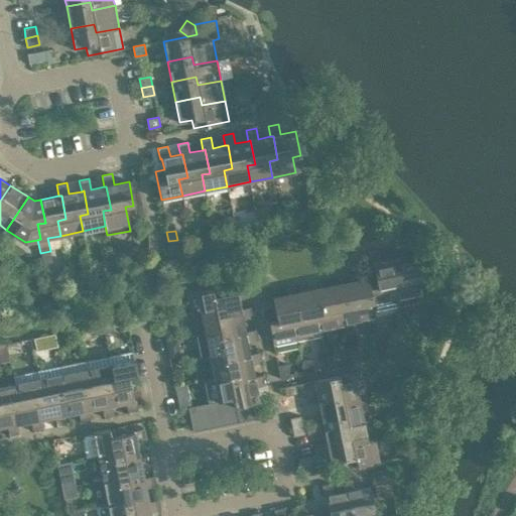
[(392,247),(395,258),(397,258),(402,281),(393,282),(398,305),(422,300),(421,293),(417,278),(426,276),(421,253),(404,256),(402,245),(392,247)]
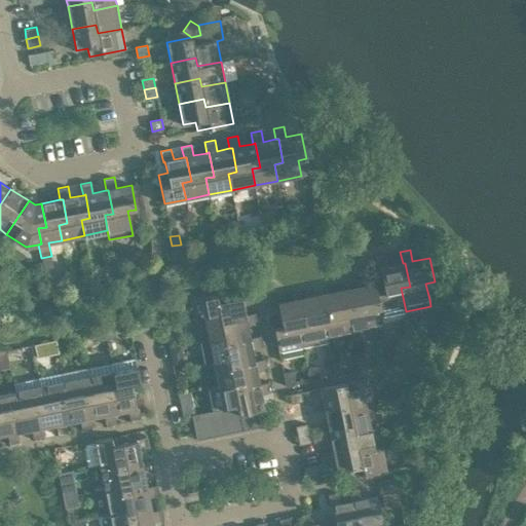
[(374,280),(374,283),(374,284),(375,284),(381,316),(406,311),(401,288),(410,287),(405,263),(403,263),(388,266),(386,255),(376,257),(378,268),(380,268),(382,278),(374,280)]
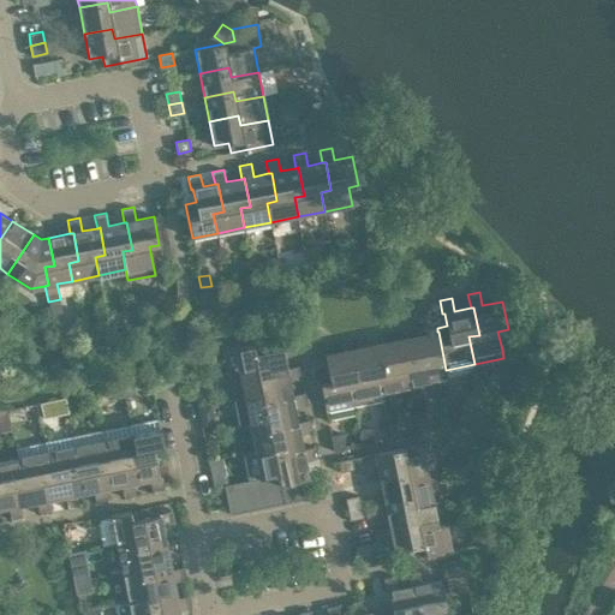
[(137,302),(136,317),(148,317),(149,302),(137,302)]
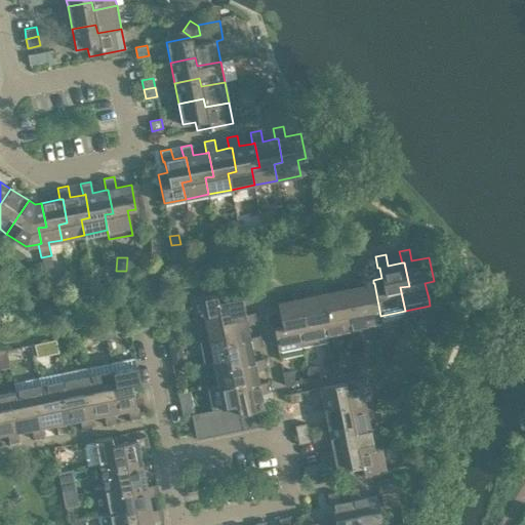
[(253,301),(251,291),(240,294),(240,295),(230,298),(226,281),(197,287),(203,316),(219,313),(221,322),(245,317),(244,315),(242,304),(253,301)]
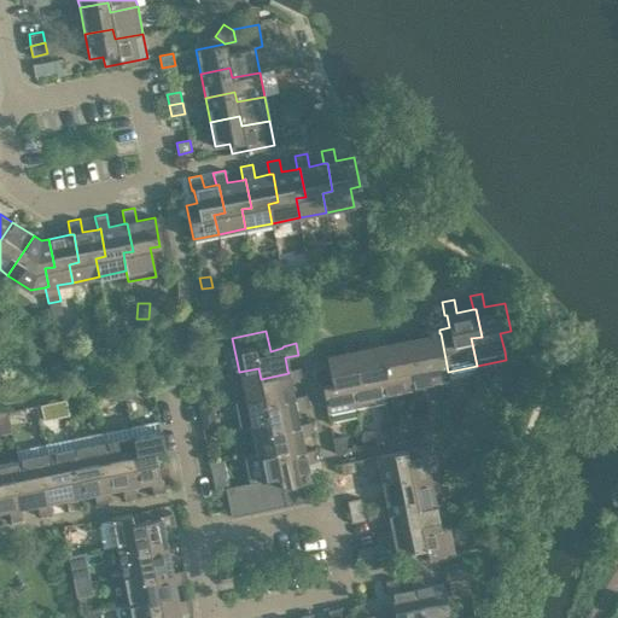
[(441,333),(439,333),(439,332),(412,338),(418,367),(408,369),(412,388),(450,380),(448,372),(441,333)]
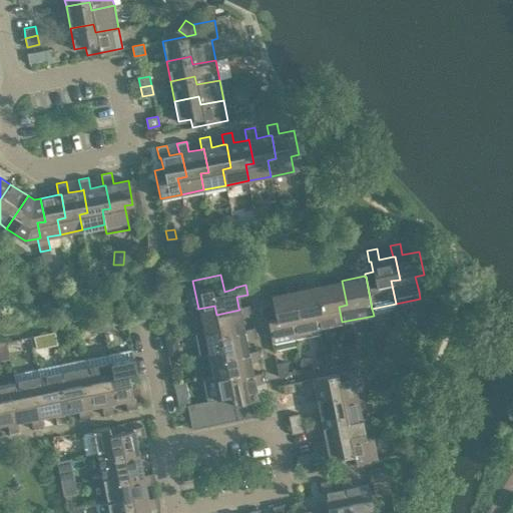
[(347,305),(342,281),(319,286),(324,310),(315,311),(319,327),(342,322),(339,307),(347,305)]
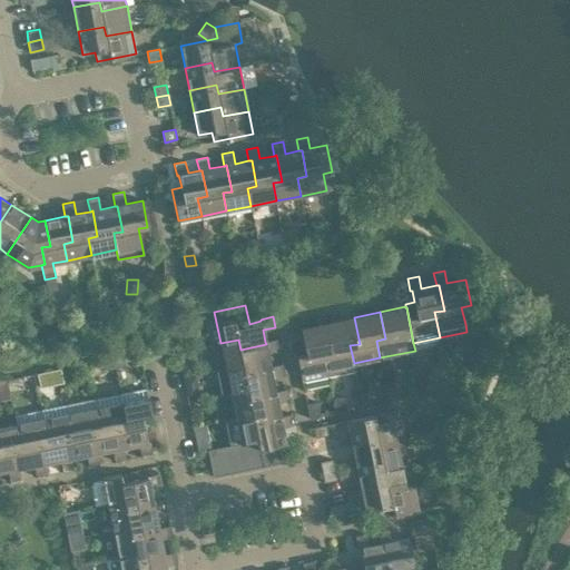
[(360,344),(354,317),(327,322),(333,350),(324,351),(330,376),(355,371),(354,363),(350,345),(360,344)]
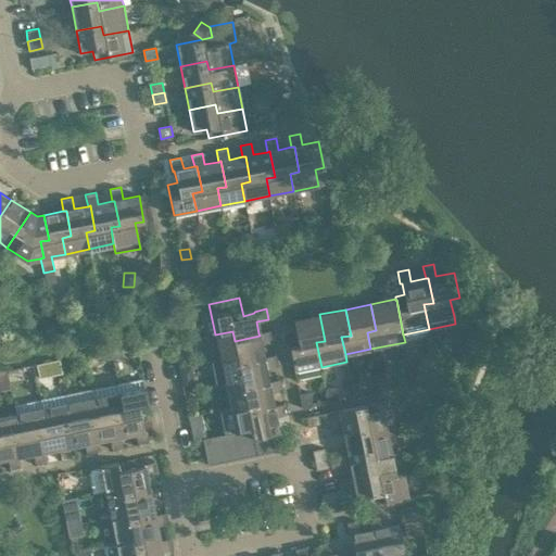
[(293,319),(297,335),(288,337),(295,373),(321,367),(316,342),(325,341),(319,314),(293,319)]
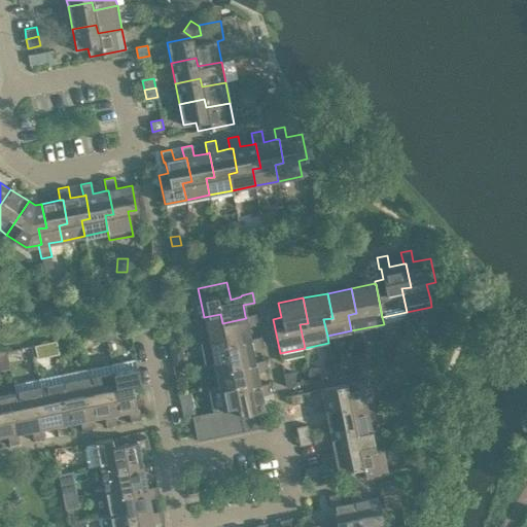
[(256,313),(245,316),(246,318),(222,323),(220,314),(204,317),(209,341),(225,338),(226,346),(250,341),(250,339),(247,325),(258,323),(256,313)]
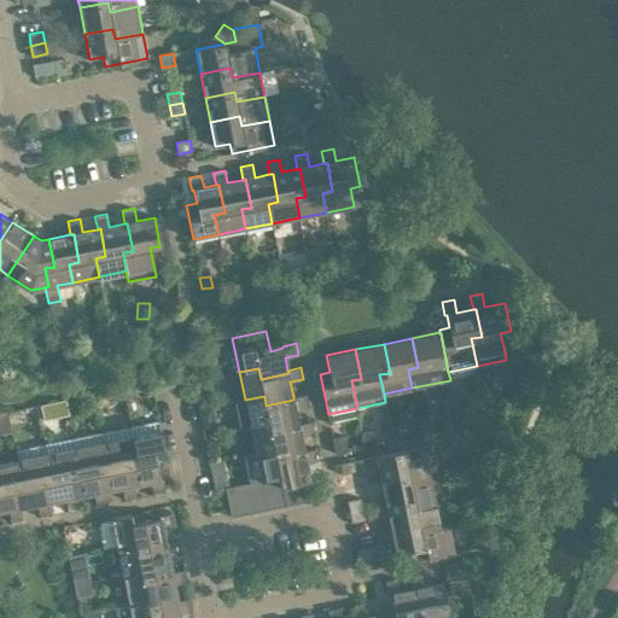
[(134,385),(123,386),(126,398),(135,397),(134,385)]
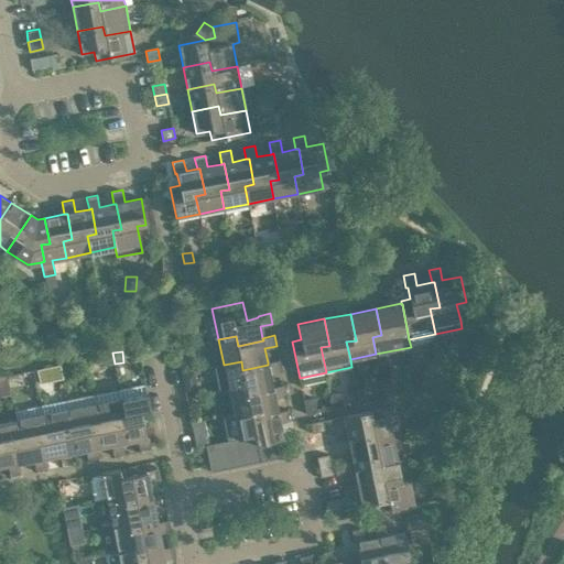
[(112,353),(104,354),(105,365),(115,364),(112,353)]
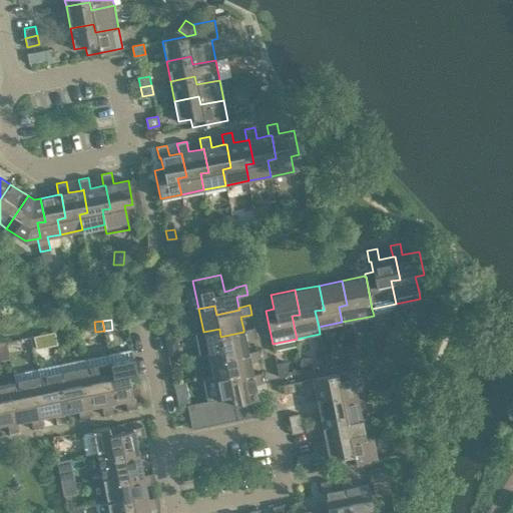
[(174,325),(162,327),(164,339),(176,337),(174,325)]
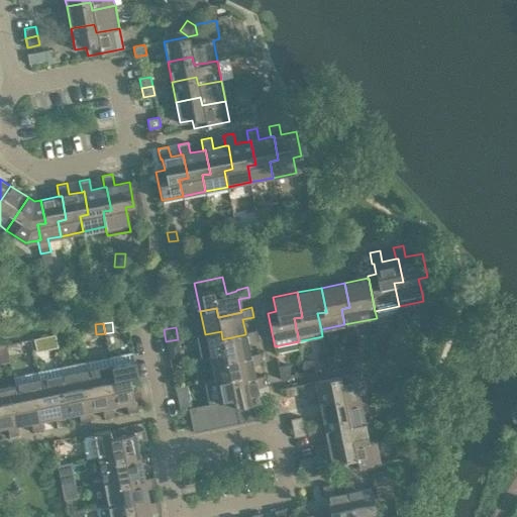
[(78,329),(68,331),(69,338),(80,336),(78,329)]
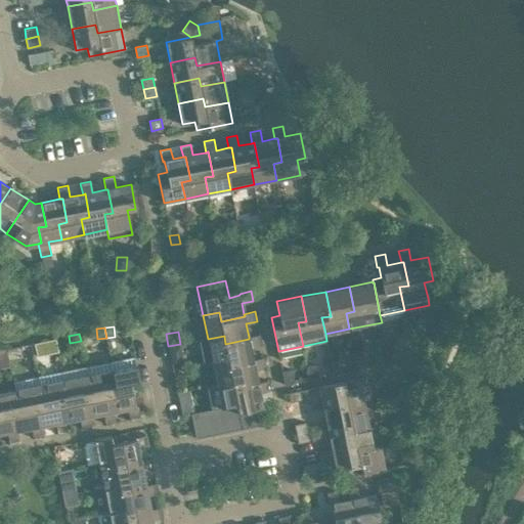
[(262,345),(260,335),(249,337),(249,339),(225,344),(224,336),(208,339),(201,340),(206,362),(212,361),(228,358),(230,366),(254,362),(253,359),(251,347),(262,345)]
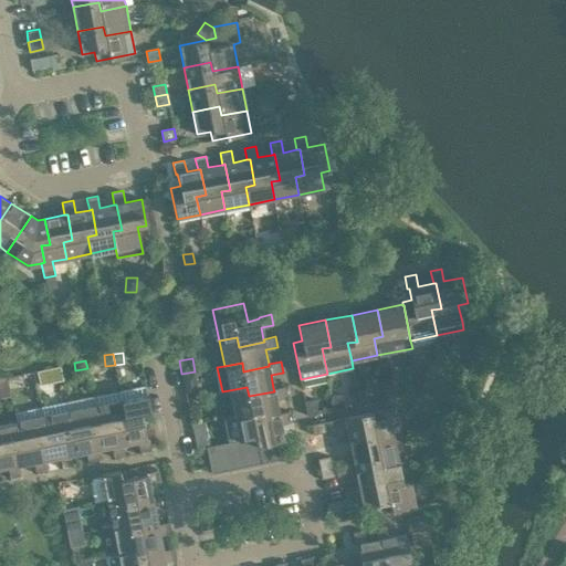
[(46,368),(38,370),(41,385),(50,383),(46,368)]
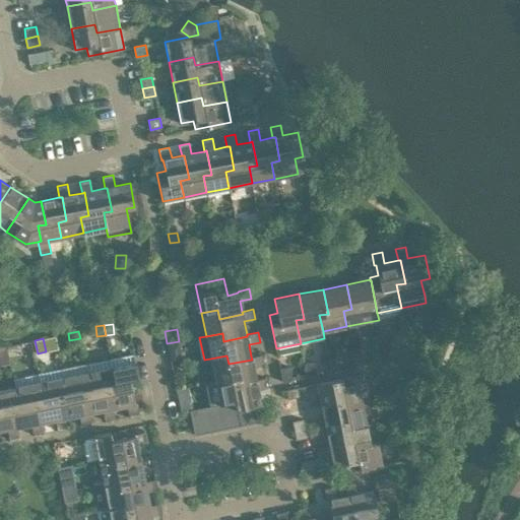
[(171,362),(183,359),(179,341),(167,343),(171,362)]
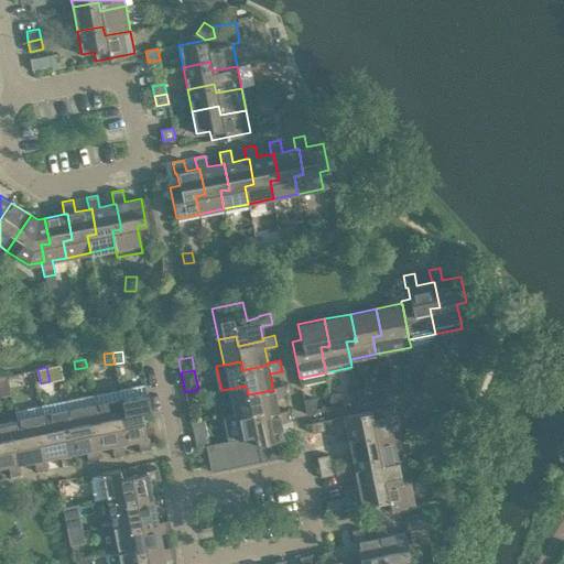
[(392,382),(382,383),(384,398),(396,397),(392,382)]
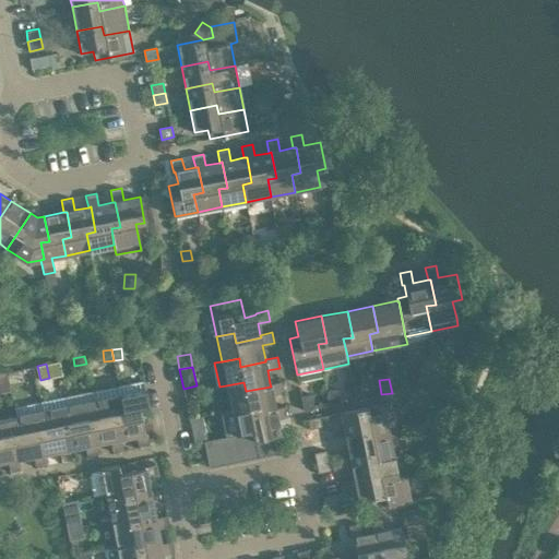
[(150,444),(147,432),(145,432),(140,408),(150,406),(144,381),(118,387),(122,412),(114,413),(119,439),(121,438),(137,435),(139,447),(150,444)]
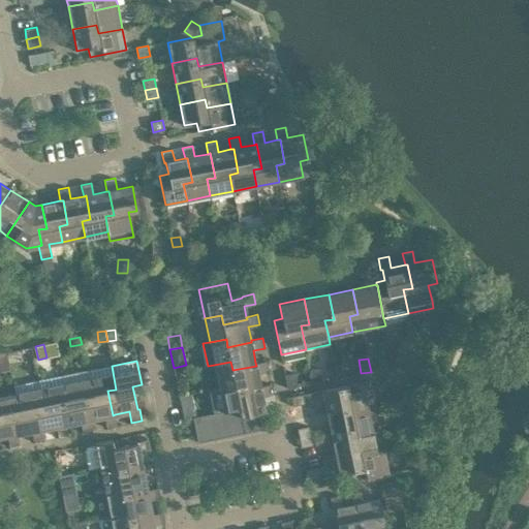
[(269,371),(267,361),(255,363),(256,366),(232,370),(230,362),(214,365),(219,389),(236,384),(237,394),(260,389),(260,386),(257,373),(269,371)]
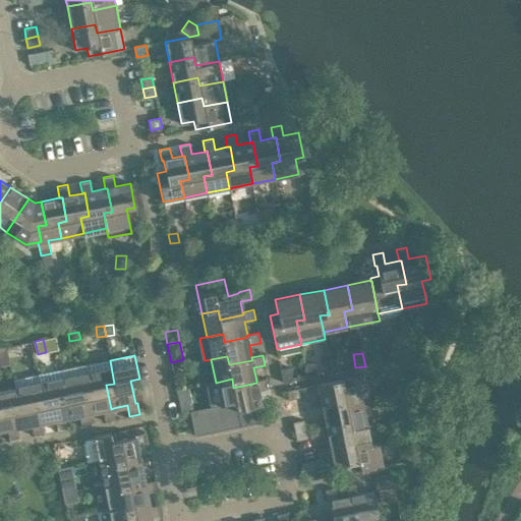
[(341,370),(339,357),(329,359),(332,372),(341,370)]
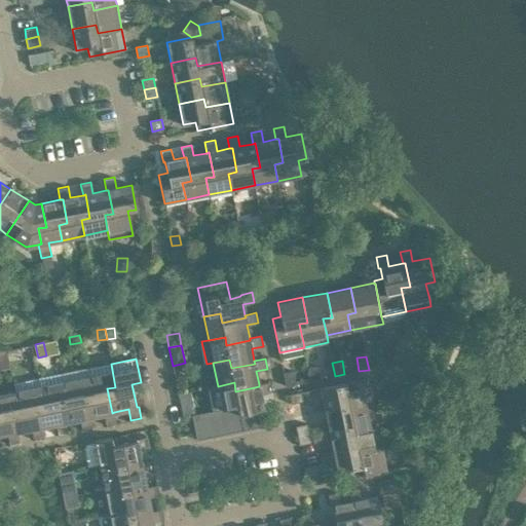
[(87,417),(90,417),(104,414),(106,425),(116,423),(114,412),(112,413),(107,388),(115,387),(111,364),(86,369),(91,391),(83,393),(87,417)]
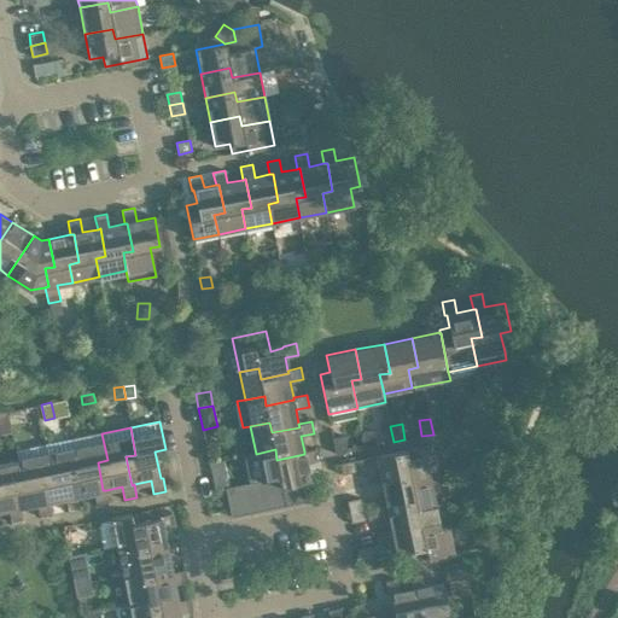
[(362,432),(365,448),(377,445),(373,430),(362,432)]
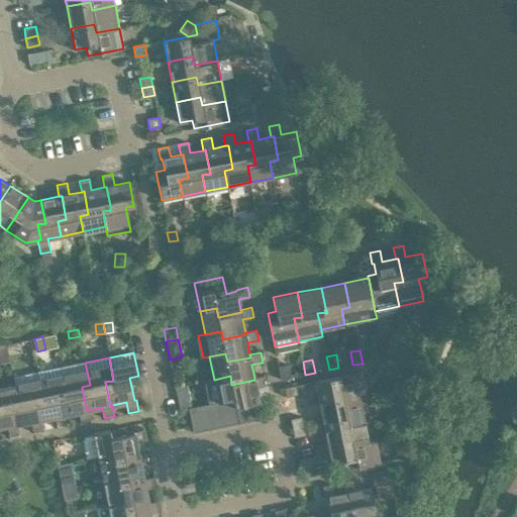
[(63,415),(65,415),(79,412),(81,423),(91,421),(89,410),(86,410),(82,387),(90,385),(85,363),(62,367),(66,390),(58,392),(63,415)]
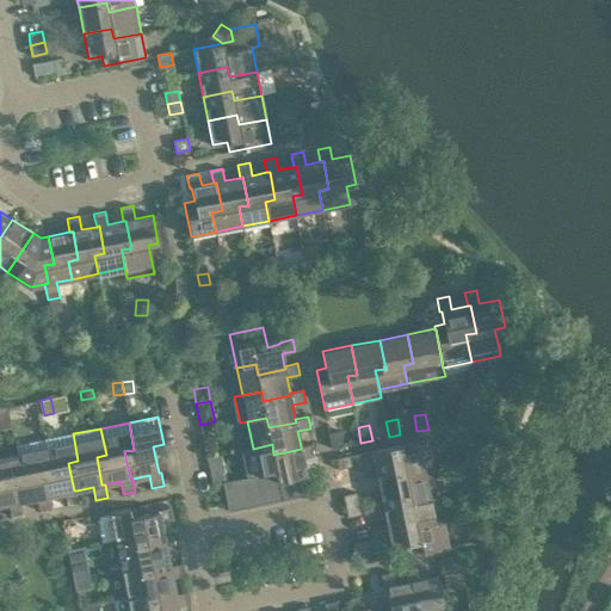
[(340,431),(329,433),(332,449),(344,446),(340,431)]
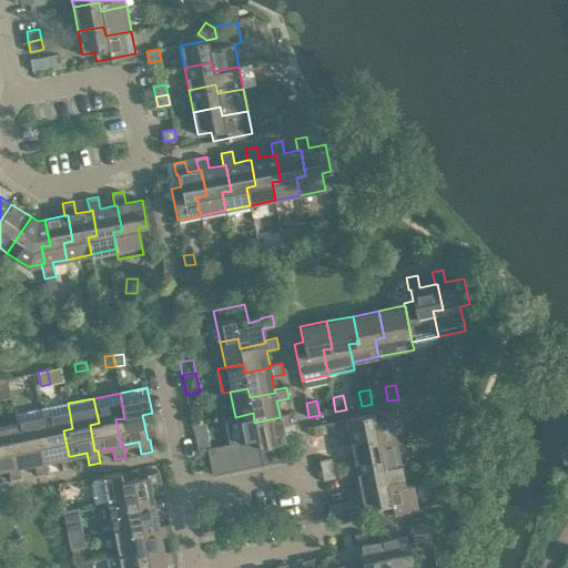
[(42,462),(44,460),(60,458),(62,469),(73,467),(71,456),(69,456),(63,430),(72,428),(68,403),(41,408),(47,434),(38,435),(42,462)]
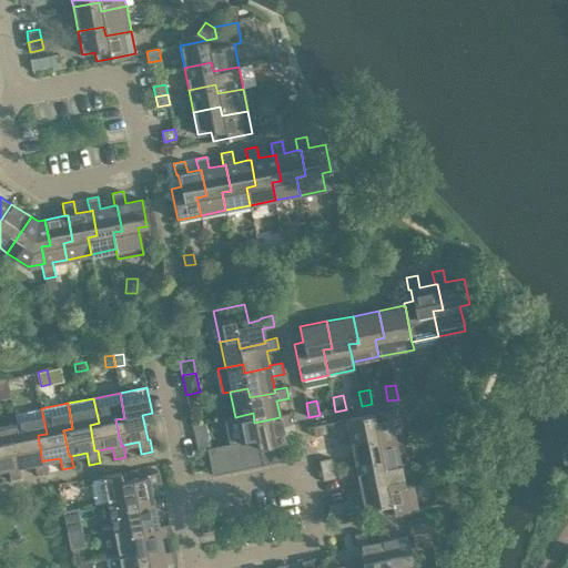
[(19,466),(34,463),(37,475),(48,473),(44,460),(42,462),(38,435),(47,434),(41,408),(14,414),(16,414),(17,422),(20,439),(11,440),(17,466),(19,466)]
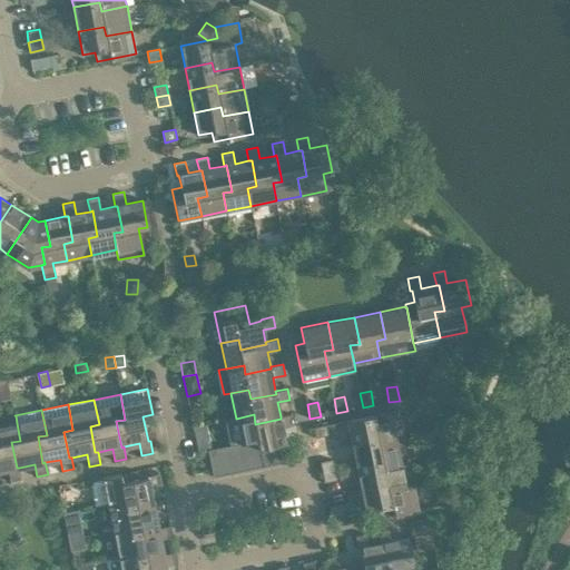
[(396,411),(374,415),(375,424),(397,420),(396,411)]
